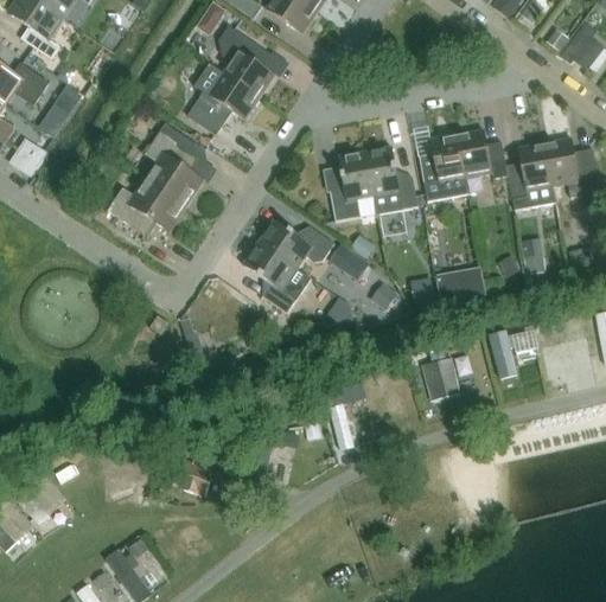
[(48,38),(62,17),(36,0),(14,0),(7,12),(29,26),(20,38),(50,58),(58,46),(48,38)]
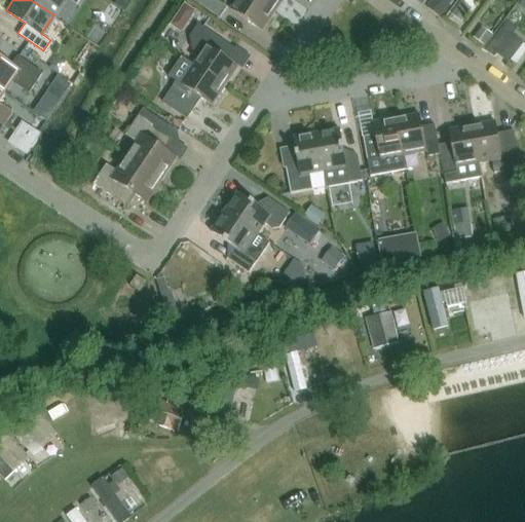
[(31,0),(53,14),(63,0),(73,0),(76,2),(77,0),(31,0)]
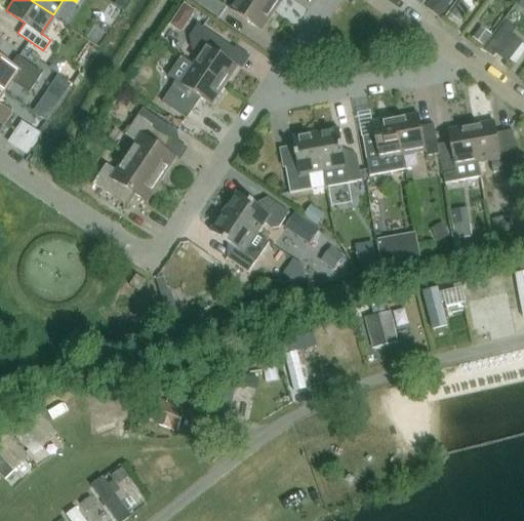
[(114,0),(113,1),(124,8),(130,0),(114,0)]
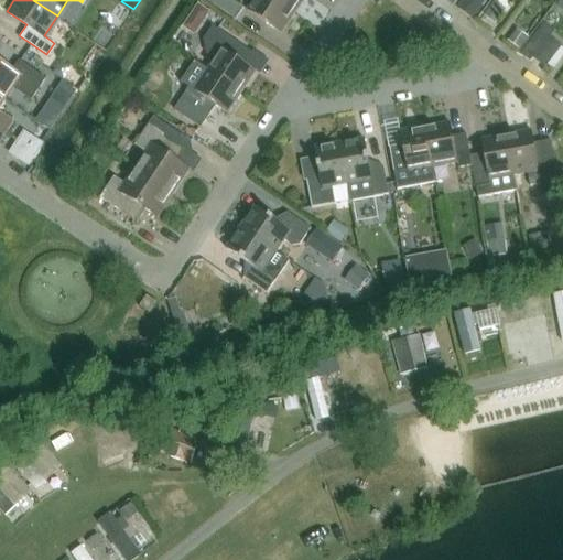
[(192,9),(204,17),(209,9),(197,0),(192,9)]
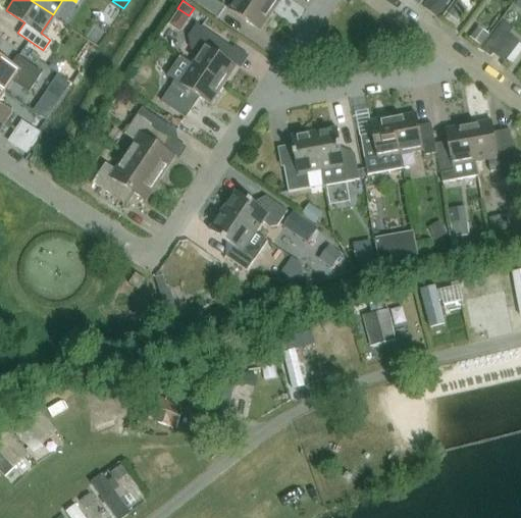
[(195,0),(217,15),(224,4),(218,0),(195,0)]
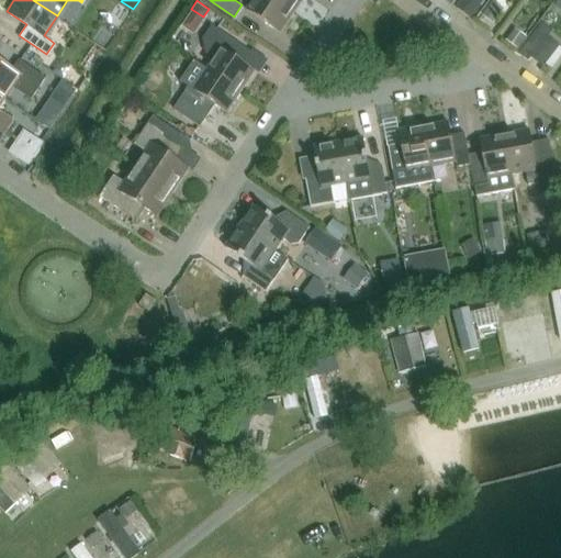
[(293,10),(278,0),(249,0),(245,8),(279,31),(293,10)]
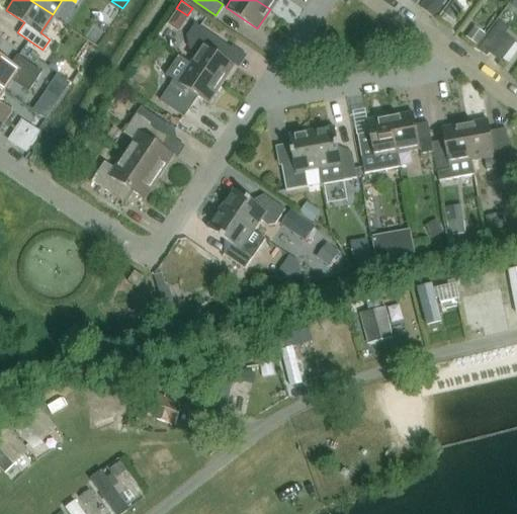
[(256,0),(270,9),(276,0),(256,0)]
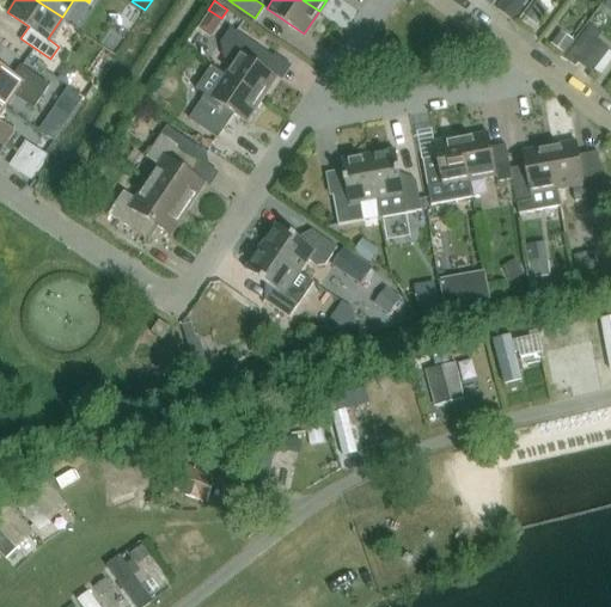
[(500,0),(496,6),(511,17),(521,4),(517,0),(500,0)]
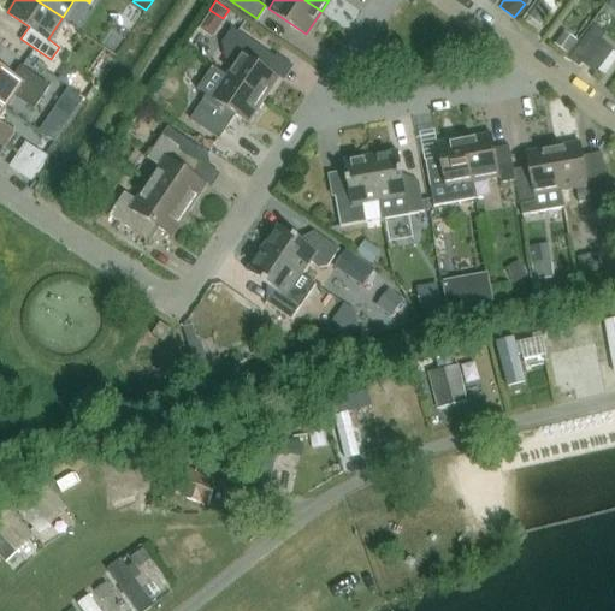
[(538,0),(528,13),(540,22),(551,7),(540,0),(538,0)]
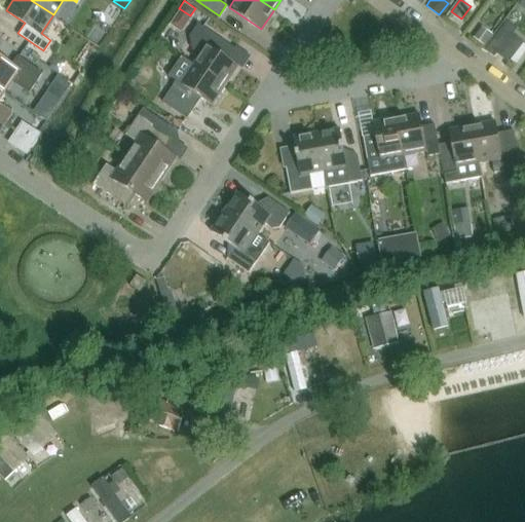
[(493,54),(494,51),(510,31),(515,25),(507,19),(484,48),(493,54)]
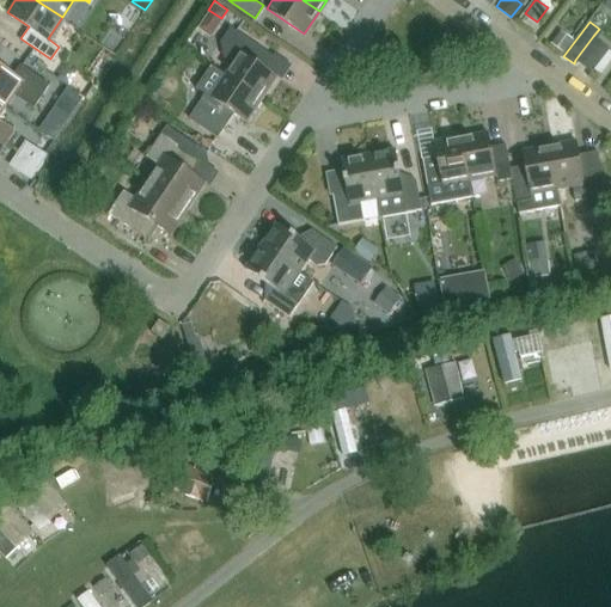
[(232,60),(224,72),(261,97),(276,74),(263,66),(272,54),(230,25),(228,26),(230,28),(221,41),(224,54),(232,60)]
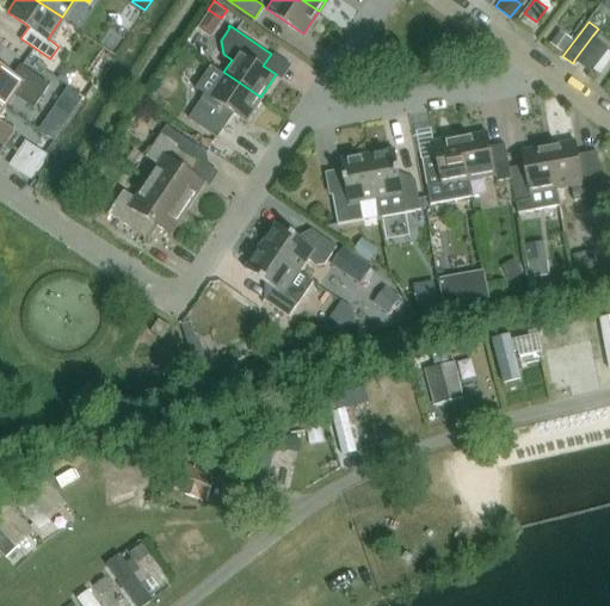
[(558,31),(550,42),(561,50),(570,39),(558,31)]
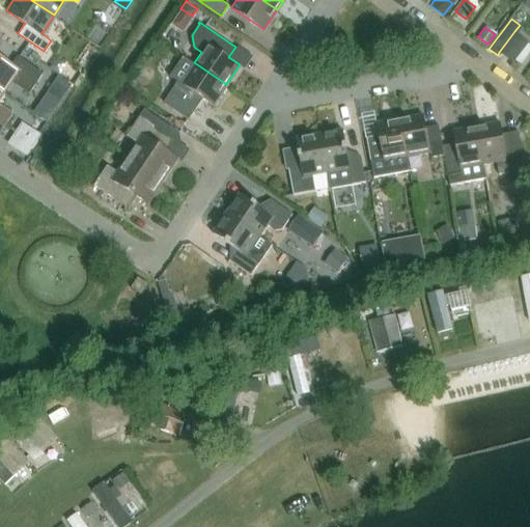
[(528,40),(524,38),(514,31),(499,52),(512,61),(528,40)]
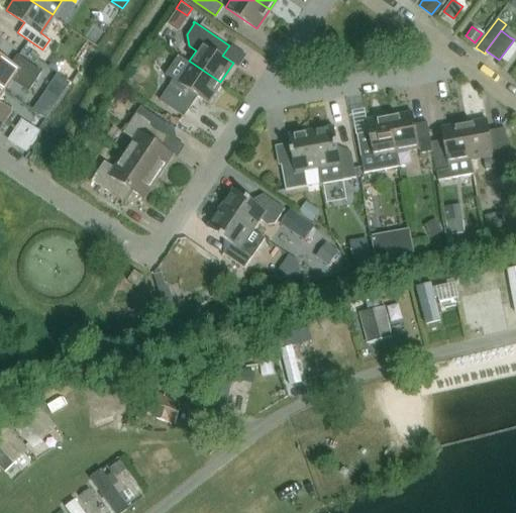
[(0,86),(2,87),(9,76),(27,88),(39,70),(16,54),(10,64),(0,58),(0,86)]
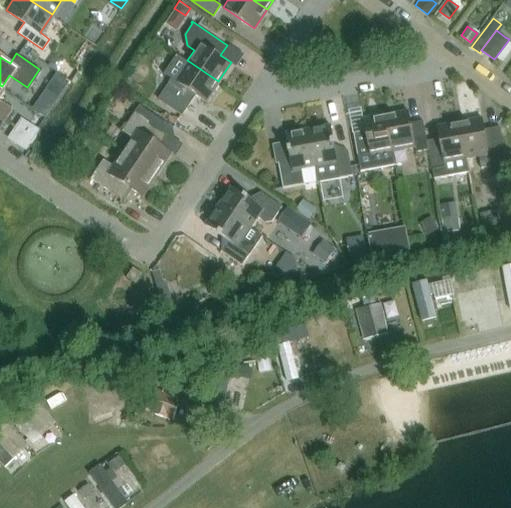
[(205,100),(218,81),(187,60),(175,79),(170,76),(157,96),(182,113),(195,93),(205,100)]
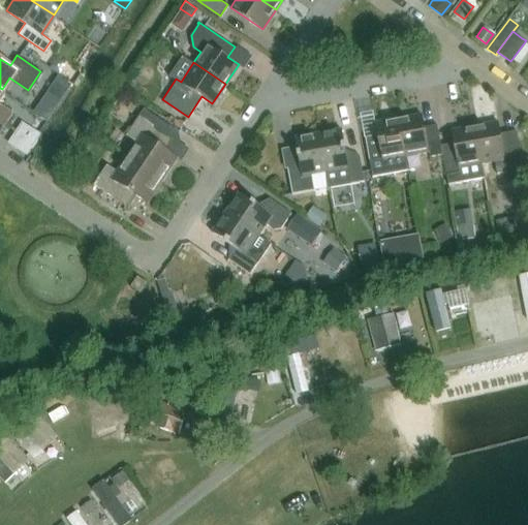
[(51,85),(63,94),(70,83),(58,74),(51,85)]
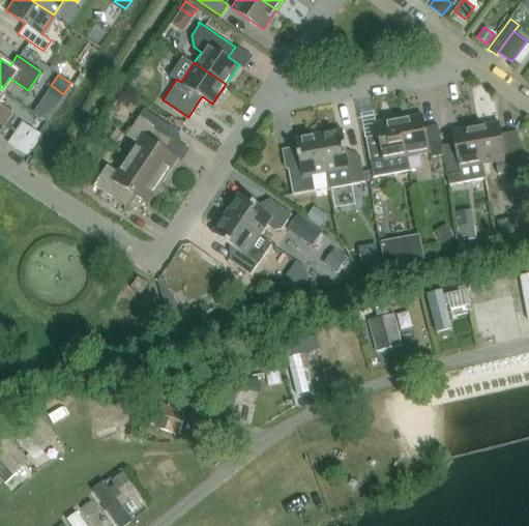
[(0,127),(11,111),(0,103),(0,92),(2,89),(0,88),(0,127)]
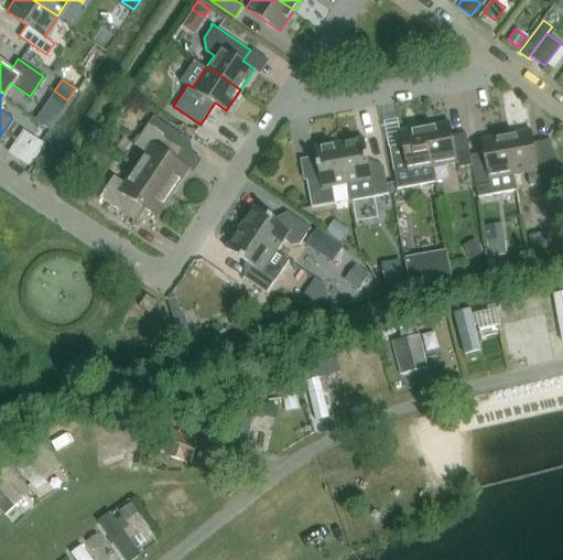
[(128,110),(123,118),(129,121),(134,115),(128,110)]
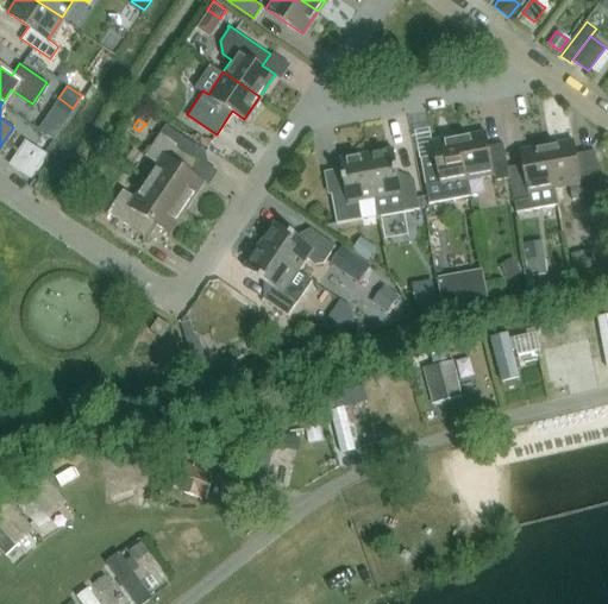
[(202,181),(198,176),(207,163),(205,149),(164,123),(144,153),(156,162),(145,178),(186,206),(202,181)]
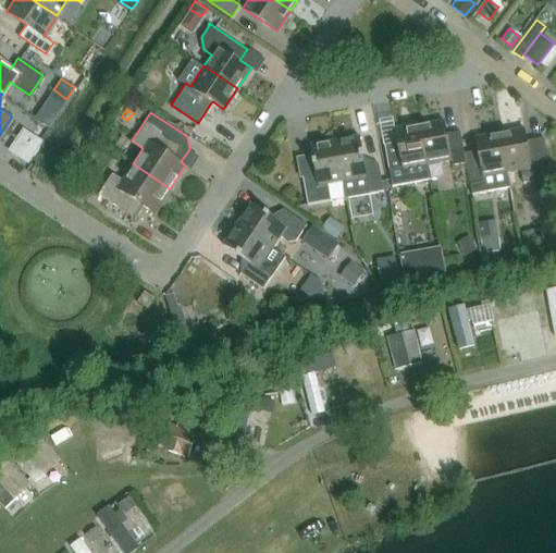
[(443,119),(419,123),(425,162),(451,158),(452,163),(466,161),(462,151),(459,130),(446,132),(443,119)]
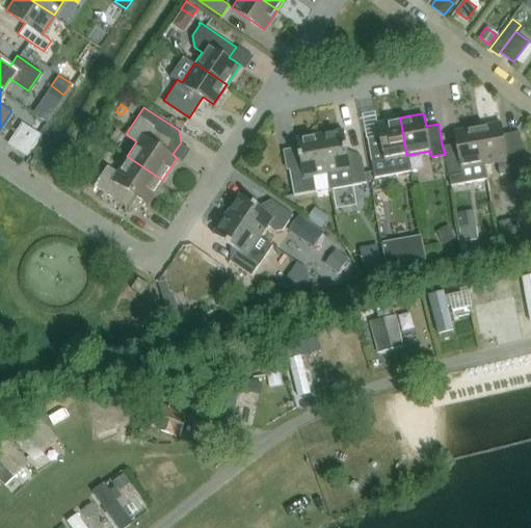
[(409,168),(406,155),(400,117),(376,122),(378,134),(366,137),(373,176),(409,168)]
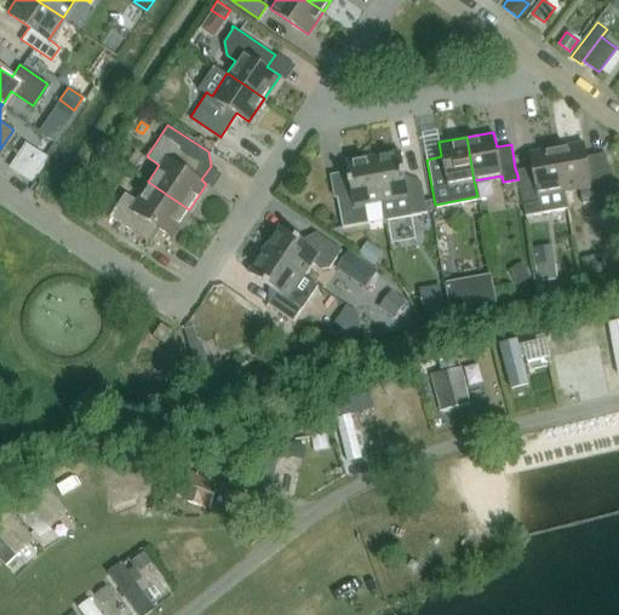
[(583,141),(555,145),(563,190),(578,187),(582,201),(594,199),(585,155),(583,141)]
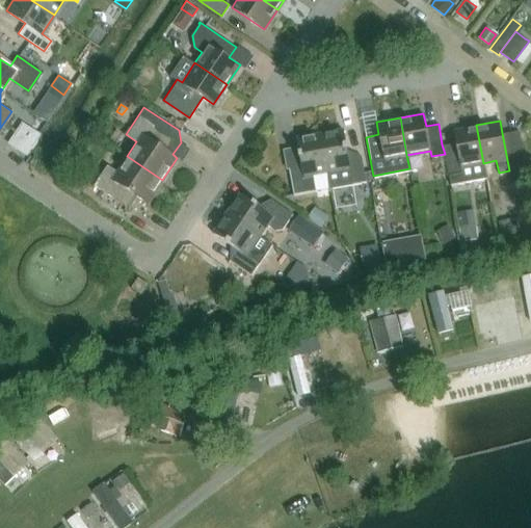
[(455,142),(442,144),(445,154),(450,182),(485,176),(483,163),(476,125),(453,130),(455,142)]
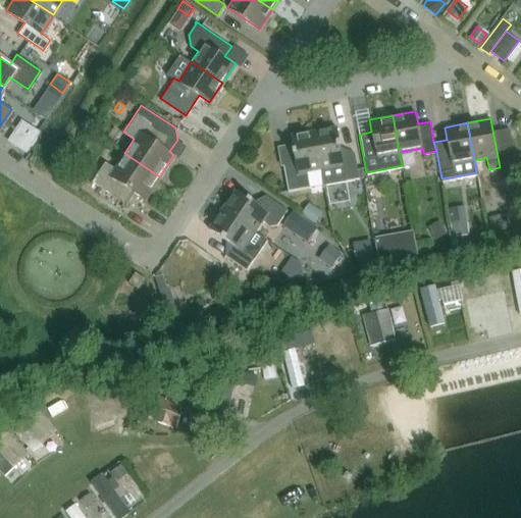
[(335,125),(313,130),(320,169),(333,166),(336,180),(358,176),(354,152),(341,154),(335,125)]
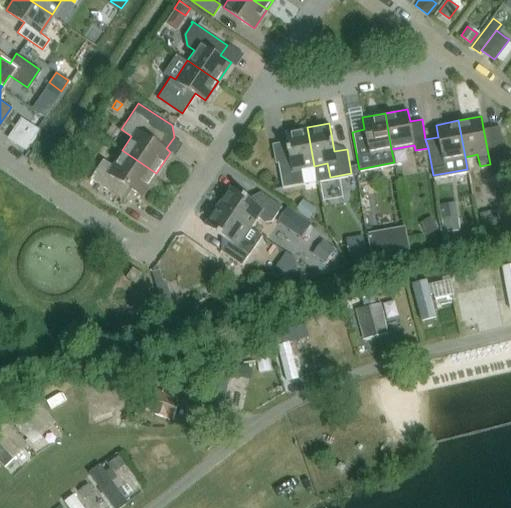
[(19,144),(27,132),(14,124),(6,136),(19,144)]
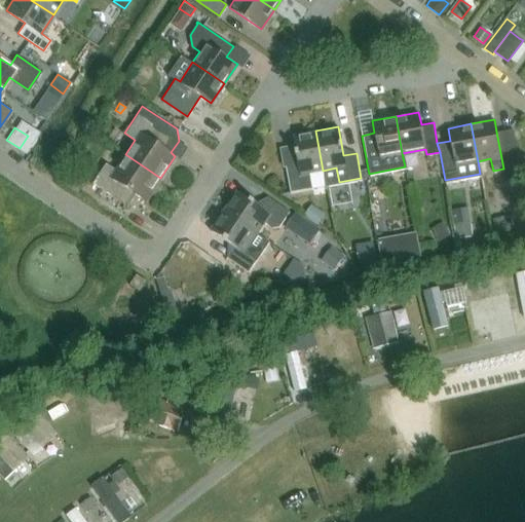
[(505,180),(522,177),(513,128),(496,132),(503,169),(505,180)]
